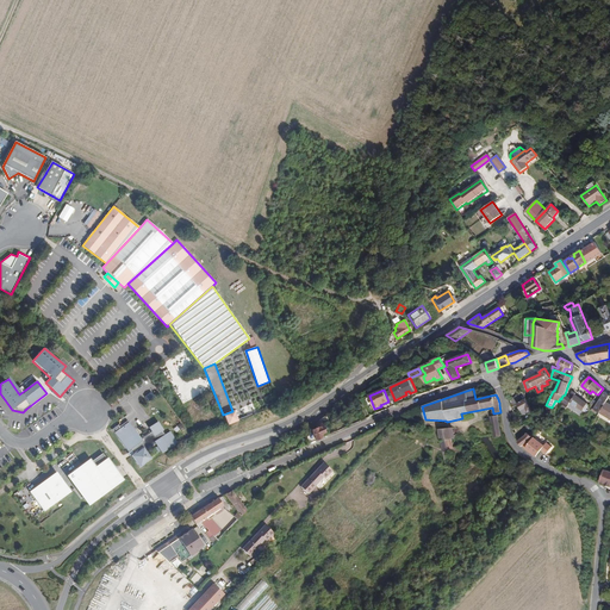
[(572,391),(568,397),(572,399),(572,400),(568,405),(562,402),(561,408),(566,410),(567,406),(579,415),(587,404),(583,400),(582,399),(576,394),(576,393),(572,391)]
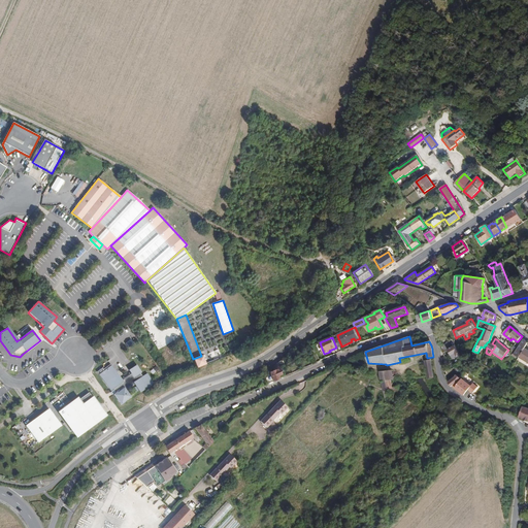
[(452,339),(440,347),(442,353),(446,351),(450,349),(455,345),(452,339)]
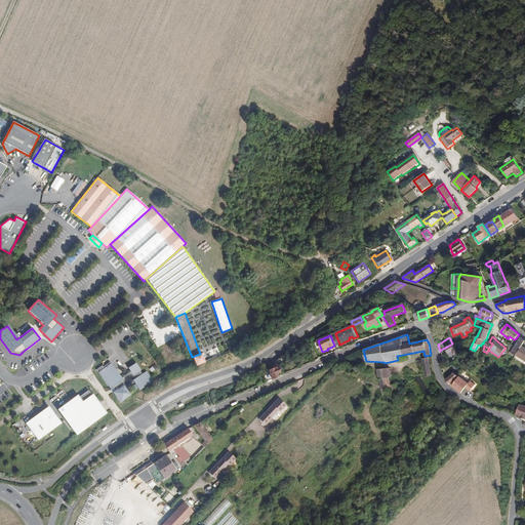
[(522,346),(524,340),(521,337),(512,353),(514,354),(516,356),(516,355),(522,346)]
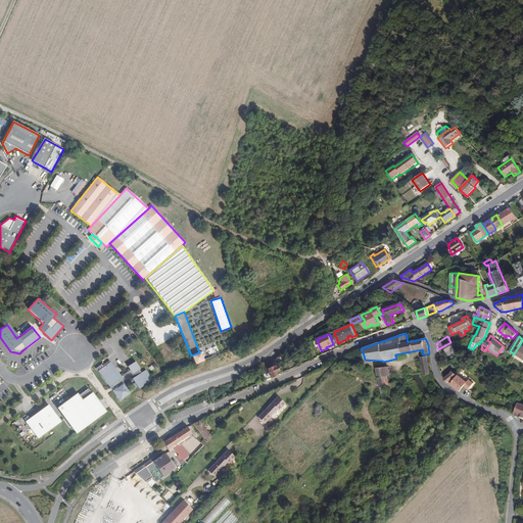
[(485,339),(482,344),(487,347),(490,343),(490,342),(487,340),(485,339)]
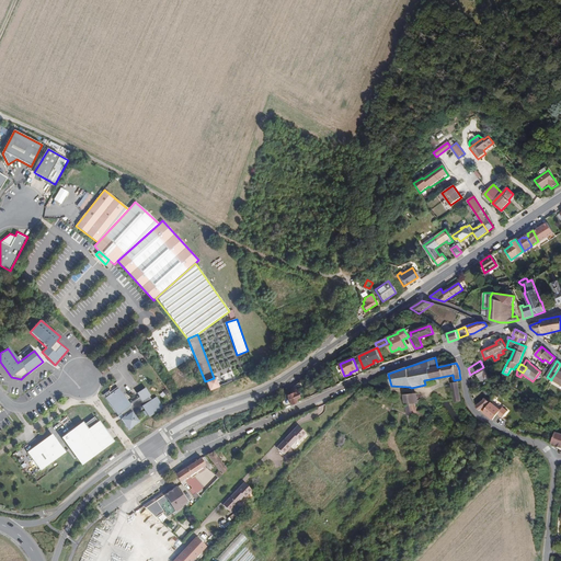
[(489,377),(483,367),(476,371),(481,381),(489,377)]
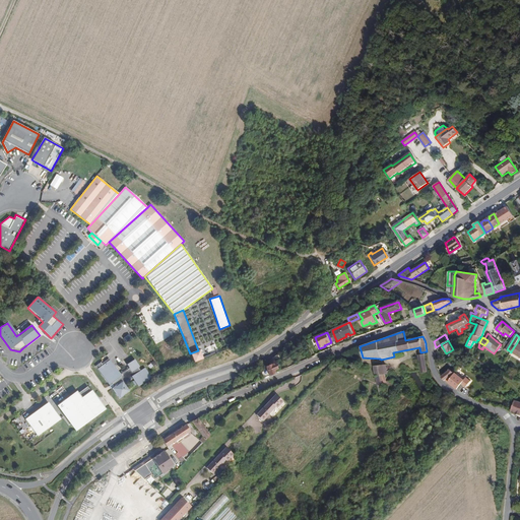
[(519,356),(519,344),(517,342),(511,351),(519,356)]
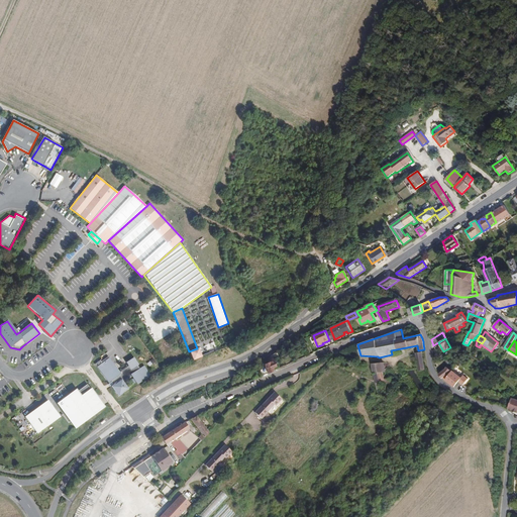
[(193,360),(202,357),(198,347),(197,348),(189,351),(193,360)]
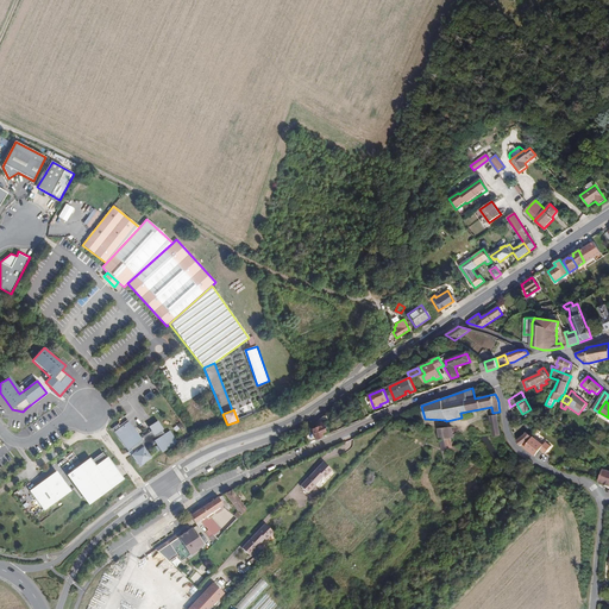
[(501,435),(497,415),(490,416),(494,437),(501,435)]
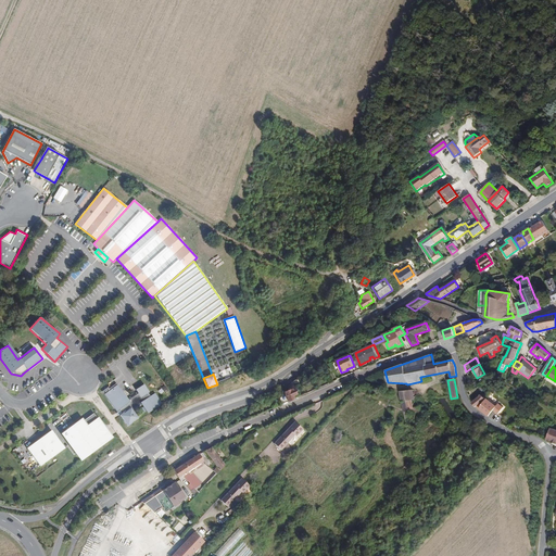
[(138,393),(128,400),(116,383),(109,389),(108,387),(102,392),(117,412),(119,409),(123,414),(119,416),(128,426),(139,418),(133,409),(141,404),(143,406),(141,408),(143,413),(147,411),(148,414),(162,404),(155,393),(150,396),(148,393),(149,392),(144,384),(136,390),(138,393)]
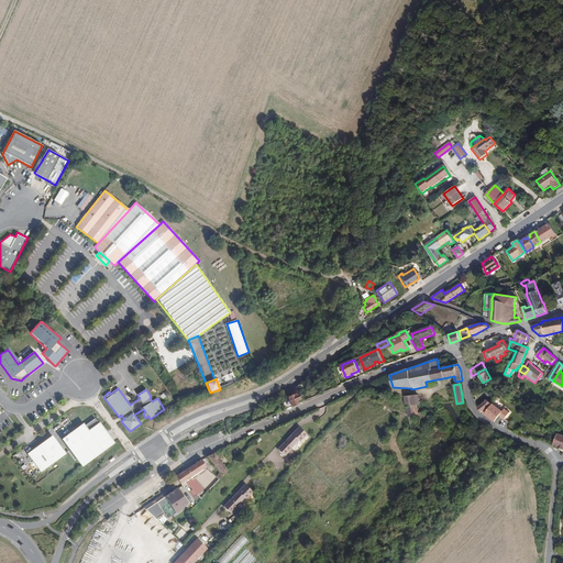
[(300,399),(297,392),(293,394),(290,390),(286,394),(287,396),(288,397),(291,406),(297,404),(296,401),(300,399)]
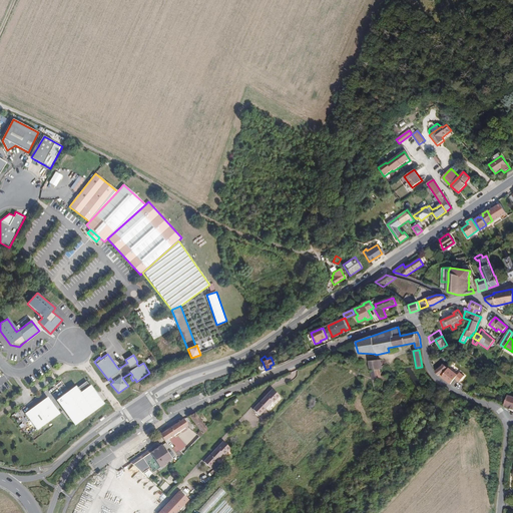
[(380,369),(379,360),(369,361),(373,381),(382,379),(380,369)]
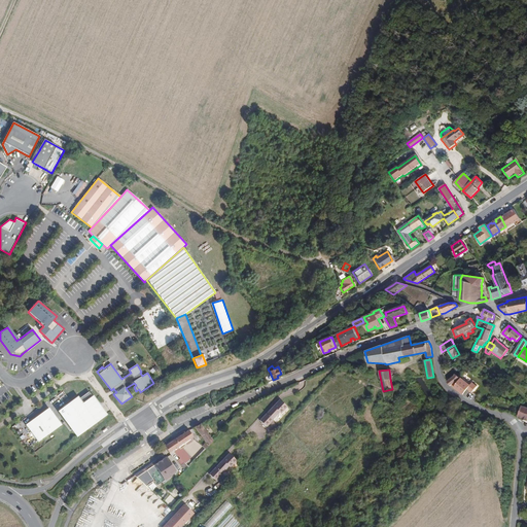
[(455,377),(447,382),(450,385),(451,385),(452,385),(454,383),(458,380),(455,377)]
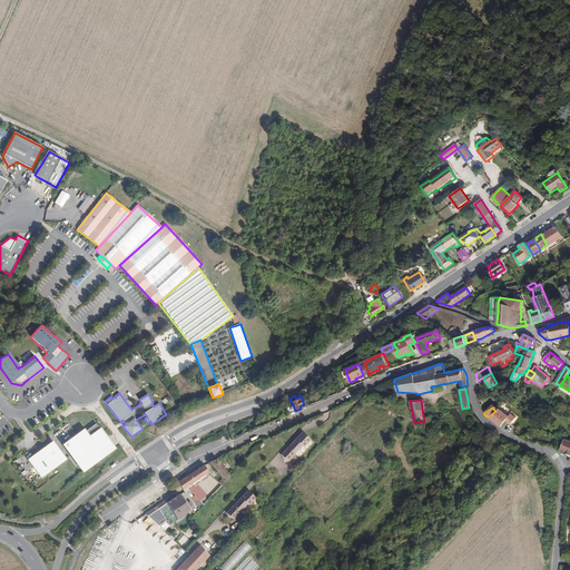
[(509,416),(499,409),(493,416),(491,419),(501,426),(504,423),(503,423),(505,421),(511,424),(516,418),(511,414),(509,416)]
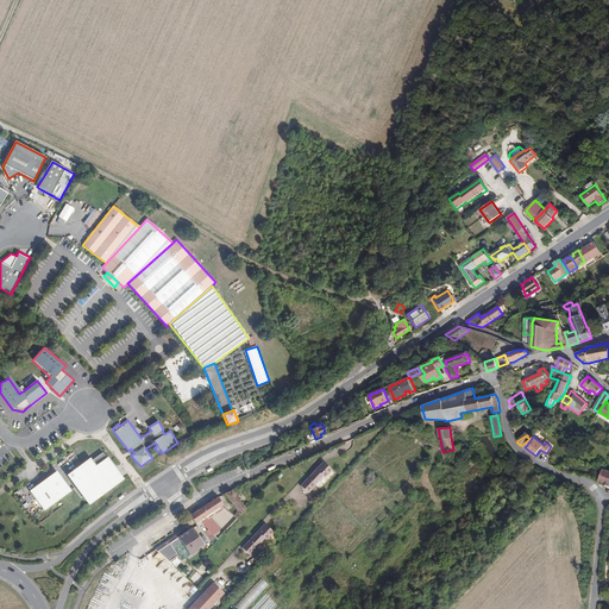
[(114,485),(108,477),(110,475),(110,473),(111,471),(110,469),(108,465),(111,463),(102,453),(92,462),(85,466),(82,465),(71,473),(77,481),(76,482),(92,502),(114,485)]
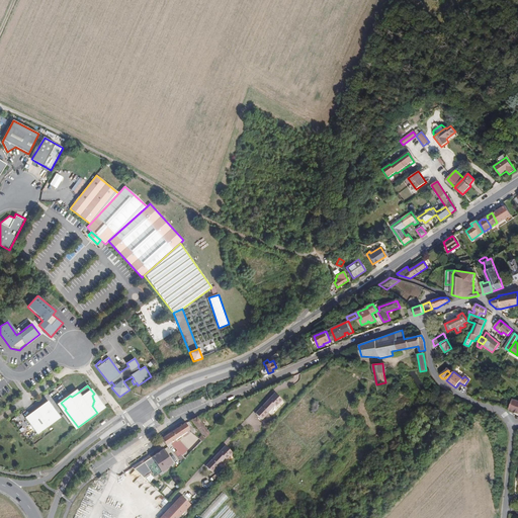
[(268,412),(274,405),(275,406),(281,400),(275,393),(256,414),(262,419),(268,412)]
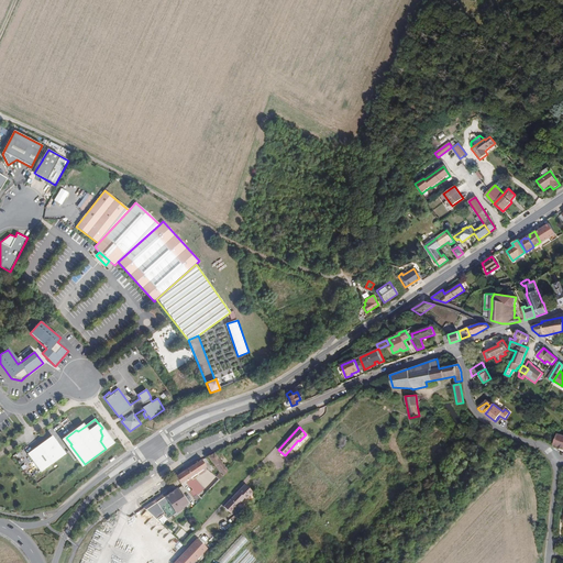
[(562,435),(558,433),(553,445),(559,446),(558,448),(562,449),(562,435)]
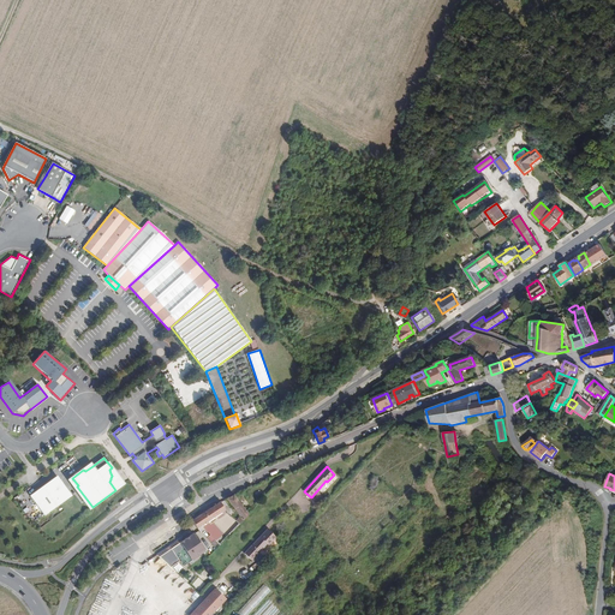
[(70,496),(57,477),(46,485),(45,487),(33,495),(46,513),(60,503),(70,496)]
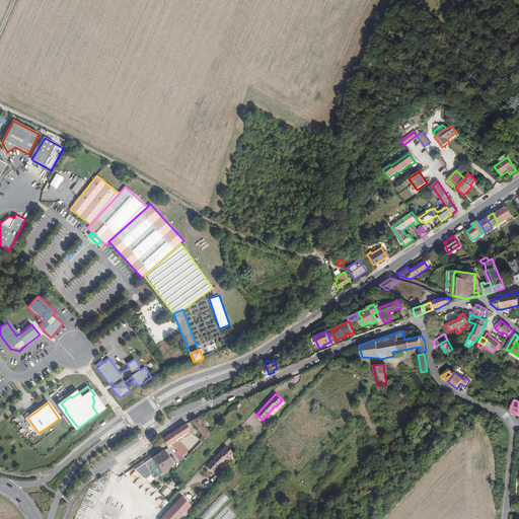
[(318,412),(320,406),(317,405),(318,403),(315,402),(312,414),(315,414),(316,411),(318,412)]
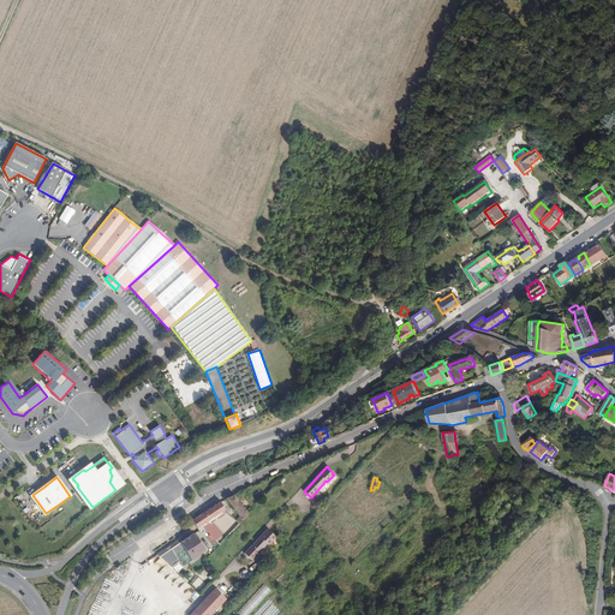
[(246,512),(233,494),(225,499),(226,499),(239,517),(236,520),(239,524),(249,514),(246,512)]
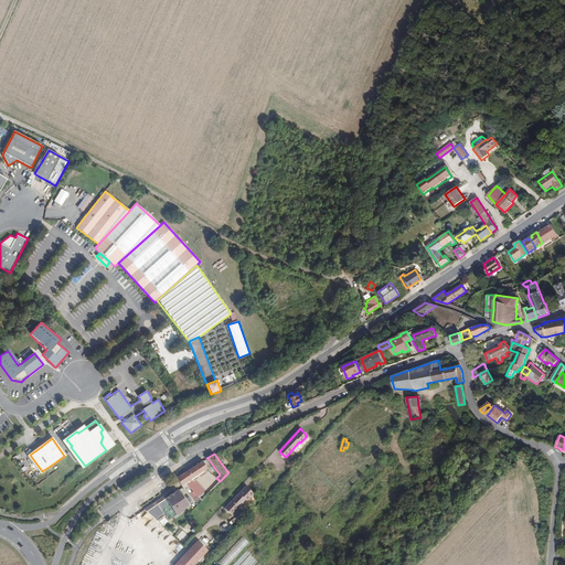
[(185,483),(208,469),(202,461),(177,479),(181,486),(185,483)]
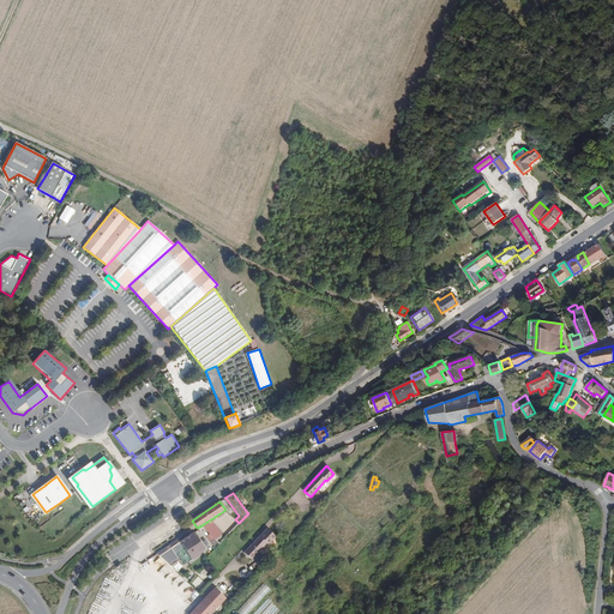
[(222,534),(211,523),(205,529),(214,539),(215,540),(222,534)]
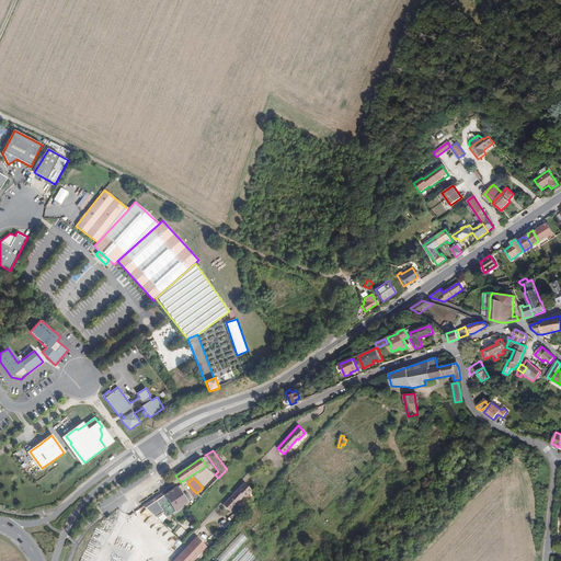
[(244,497),(252,490),(244,483),(222,505),(229,512),(237,504),(237,503),(243,496),(244,497)]
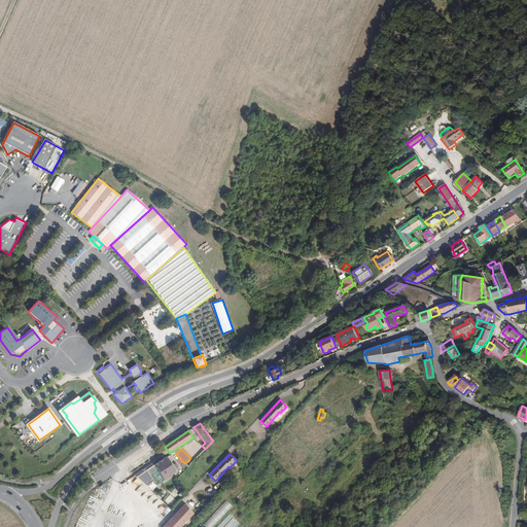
[(176,472),(169,461),(170,461),(169,460),(167,457),(164,459),(163,457),(155,461),(157,463),(147,470),(145,468),(134,476),(146,486),(153,481),(156,486),(176,472)]
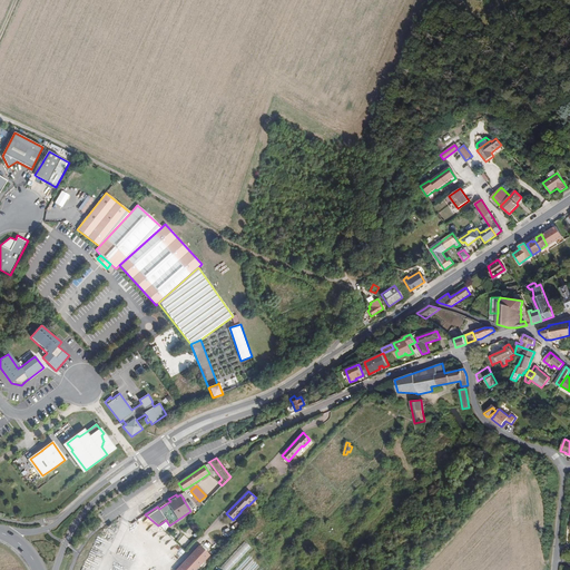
[(159,509),(170,501),(168,499),(157,507),(159,509)]
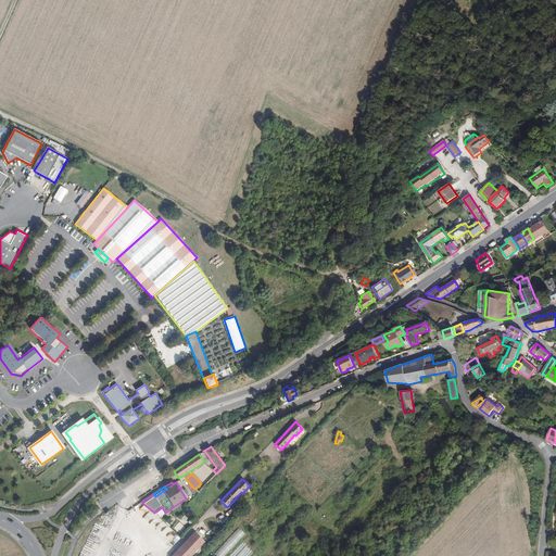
[(238,529),(215,553),(217,555),(224,555),(244,535),(238,529)]
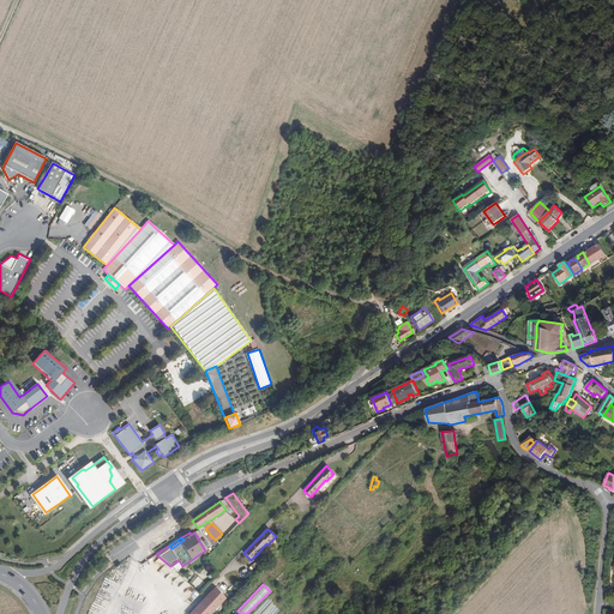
[(215,588),(190,613),(211,613),(227,597),(215,588)]
